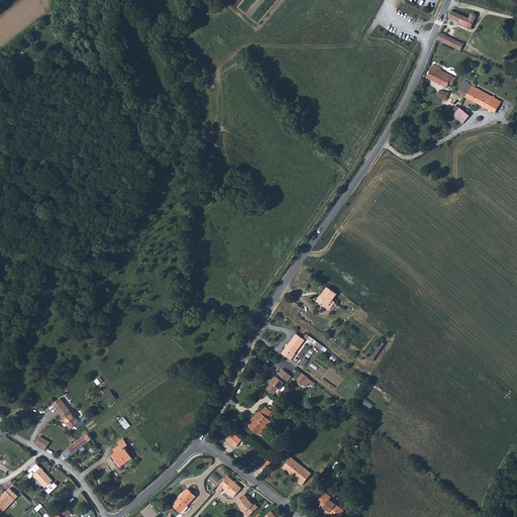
[(456,8),(452,15),(462,19),(475,25),(480,14),(479,11),(477,10),(475,11),(473,15),(456,8)]
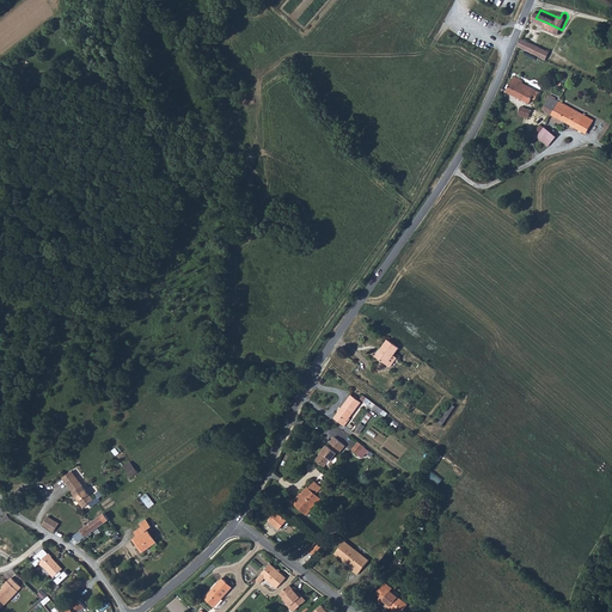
[(524,36),(521,44),(534,50),(549,57),(554,50),(524,36)]
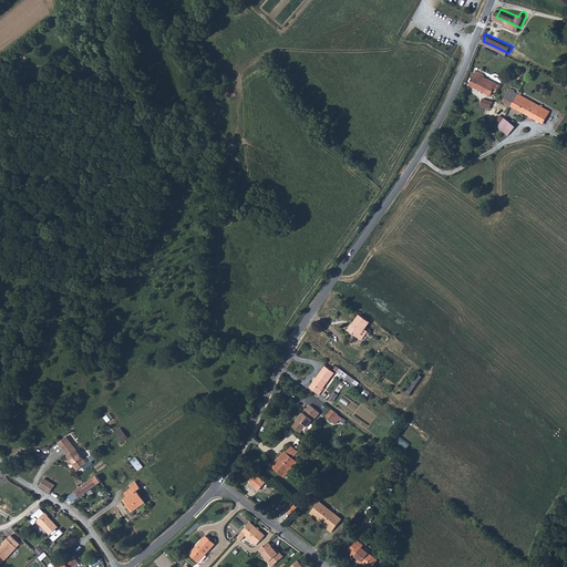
[(496,91),(498,92),(503,83),(487,76),(487,74),(486,74),(485,73),(485,72),(477,68),(471,82),(495,94),(496,91)]
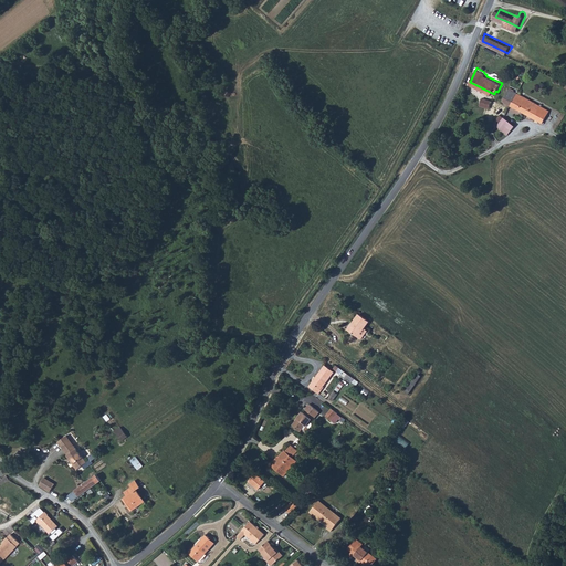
[(221,87),(221,77),(211,79),(211,81),(209,81),(209,87),(221,87)]
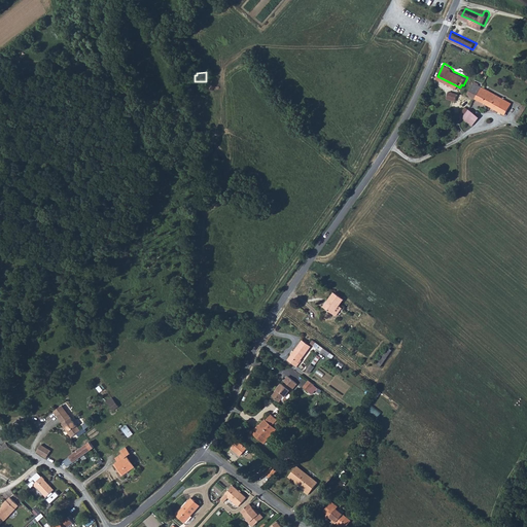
[(478,98),(484,85),(472,80),(465,91),(478,98)]
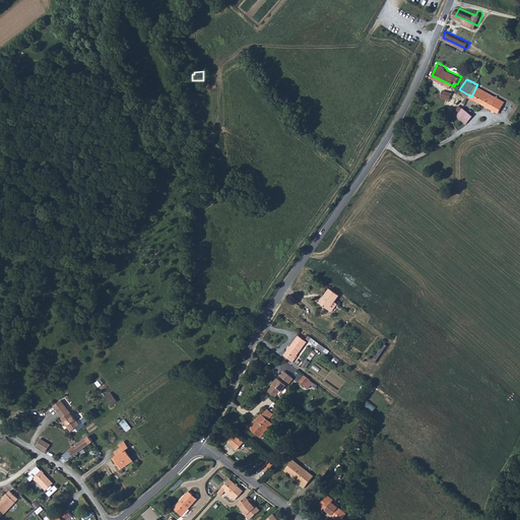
[(478,101),(485,88),(477,84),(471,96),(478,101)]
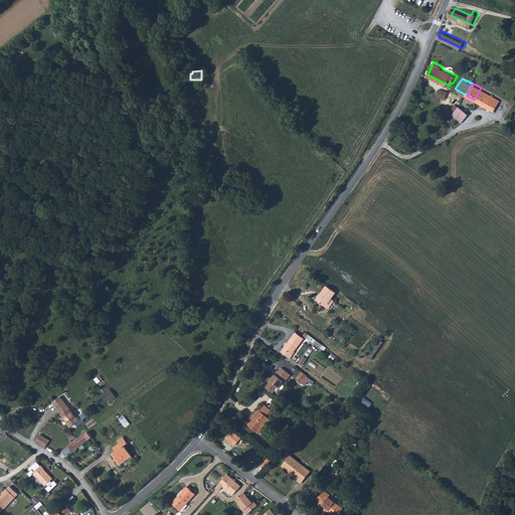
[(491,109),(493,110),(495,112),(502,99),(481,88),(474,100),(491,109)]
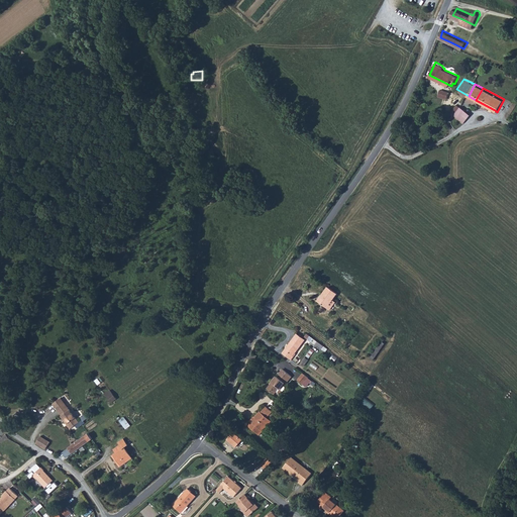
[(437,96),(440,98),(445,99),(447,92),(439,89),(437,96)]
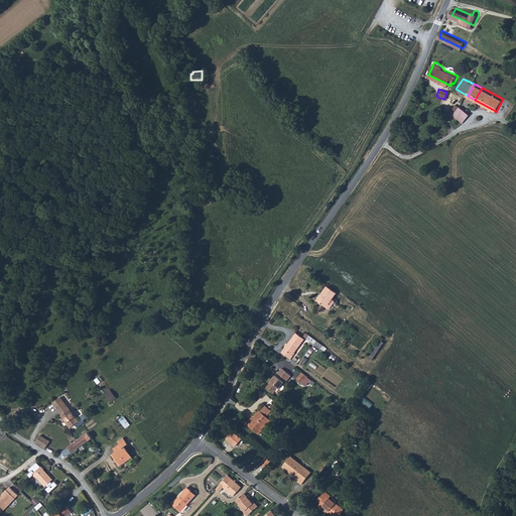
[(462,106),(458,103),(450,111),(456,114),(462,106)]
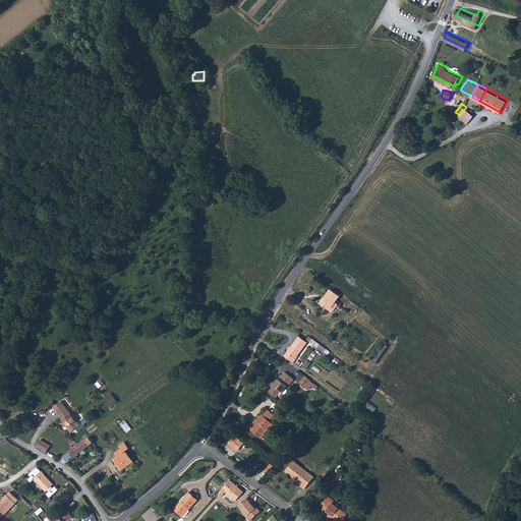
[(468,122),(475,113),(472,111),(466,107),(460,115),(467,121),(468,122)]
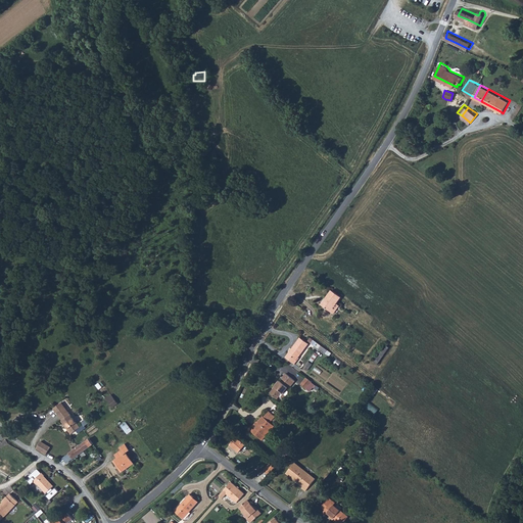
[(331,290),(321,304),(330,312),(331,311),(335,314),(340,307),(336,304),(341,297),(331,290)]
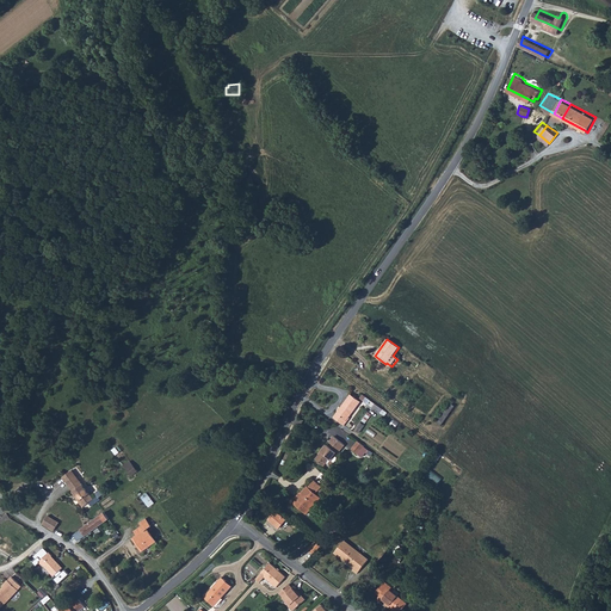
[(432,380),(445,389),(451,382),(438,371),(432,380)]
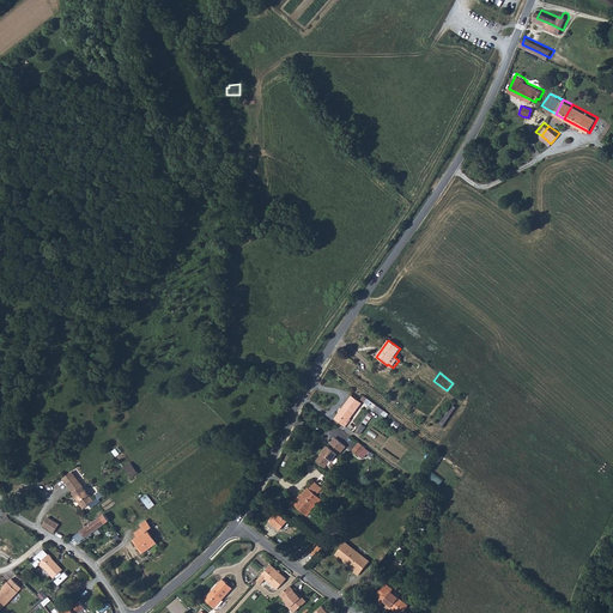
[(340,416),(339,414),(334,419),(345,428),(350,423),(347,422),(360,405),(352,398),(343,408),(344,411),(340,416)]
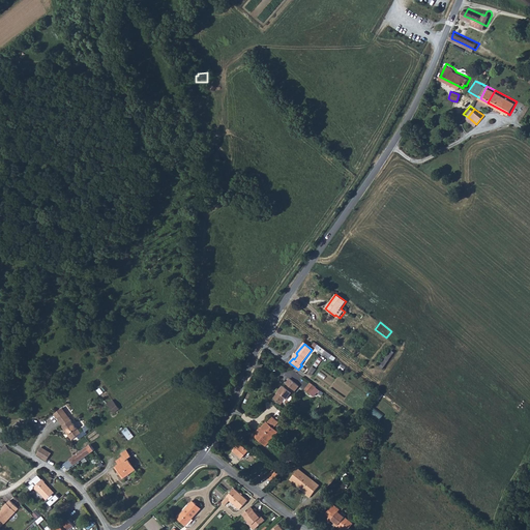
[(333,358),(321,348),(319,351),(331,360),(333,358)]
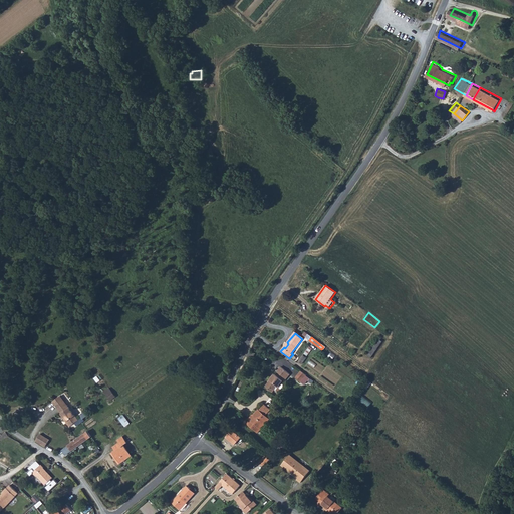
[(289,374),(280,366),(277,370),(273,375),(269,380),(266,383),(272,390),(273,389),(275,391),(279,391),(283,386),(280,382),(282,380),(283,381),(289,374)]
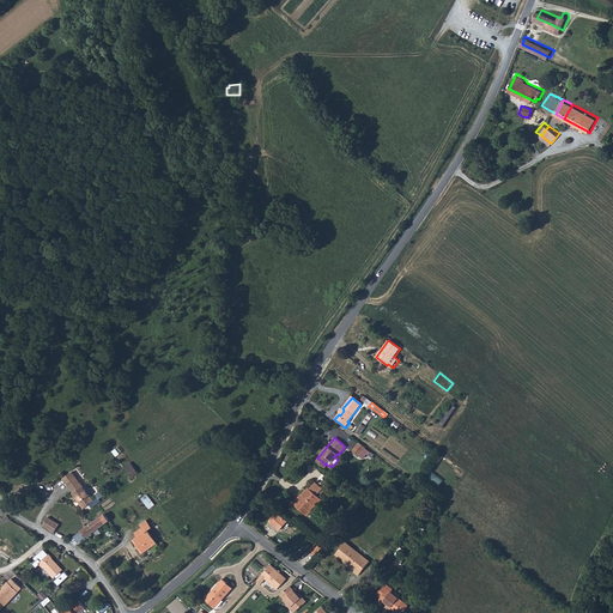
[(365,449),(359,444),(354,450),(360,455),(365,449)]
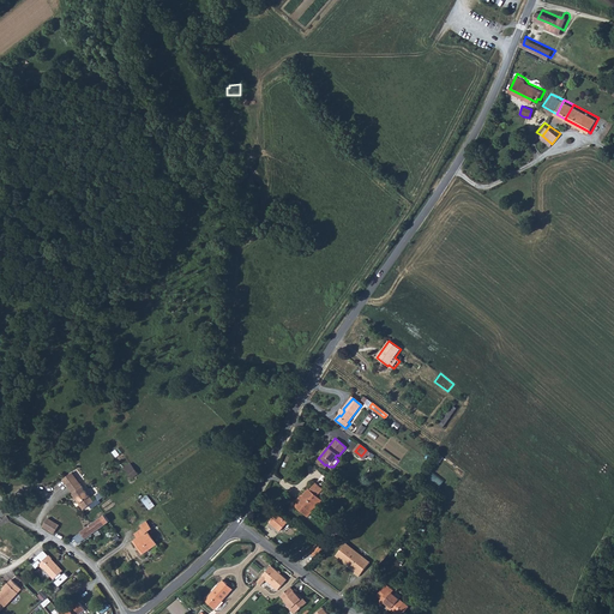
[(133,479),(140,474),(133,463),(126,468),(133,479)]
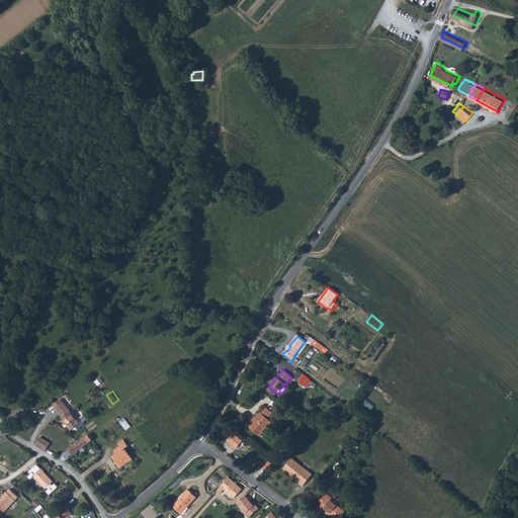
[(53,402),(62,414),(70,408),(61,396),(53,402)]
